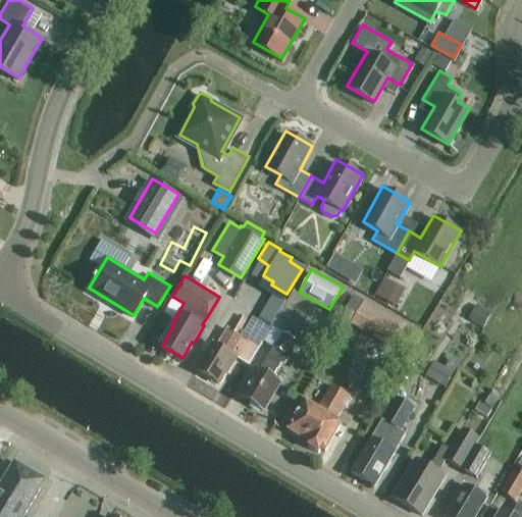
[(375,293),(396,303),(405,286),(384,275),(375,293)]
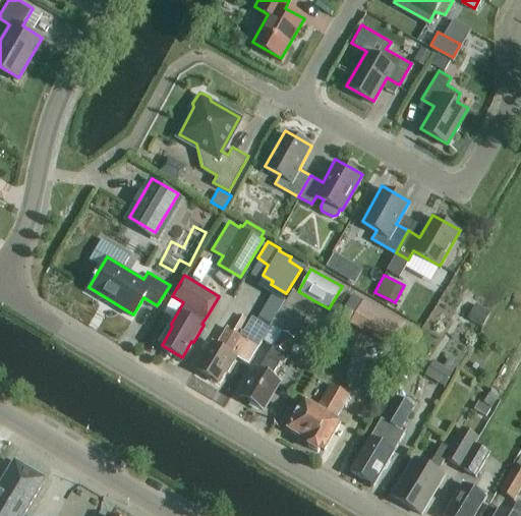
[(313,300),(298,291),(293,288),(272,323),(274,324),(265,338),(272,343),(267,352),(268,352),(280,359),(284,360),(288,354),(286,351),(313,300)]
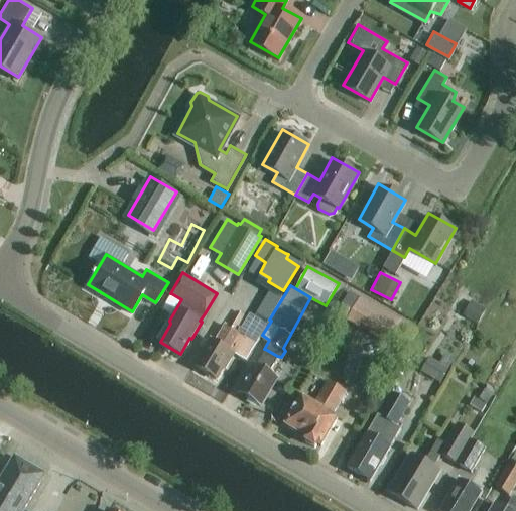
[(268,290),(253,316),(255,318),(266,325),(281,297),(280,296),(268,290)]
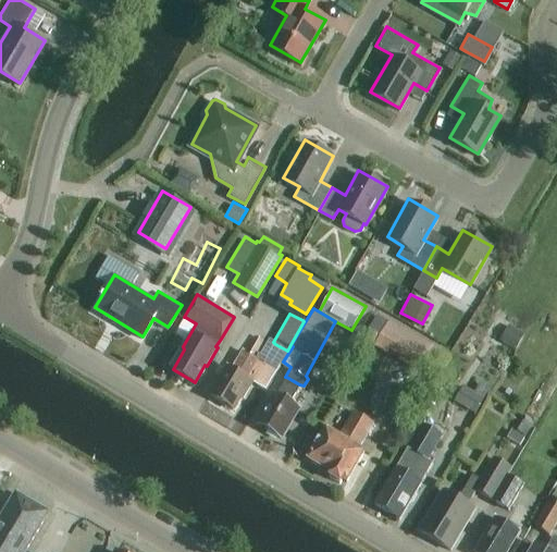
[(373,343),(419,369),(434,344),(388,317),(373,343)]
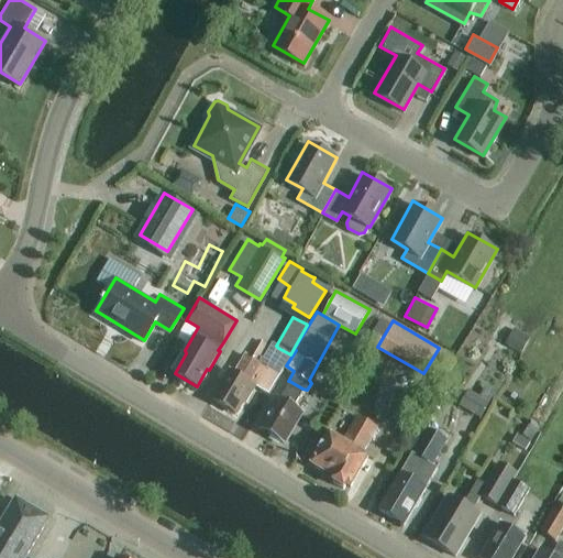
[(521,351),(531,335),(514,325),(505,341),(521,351)]
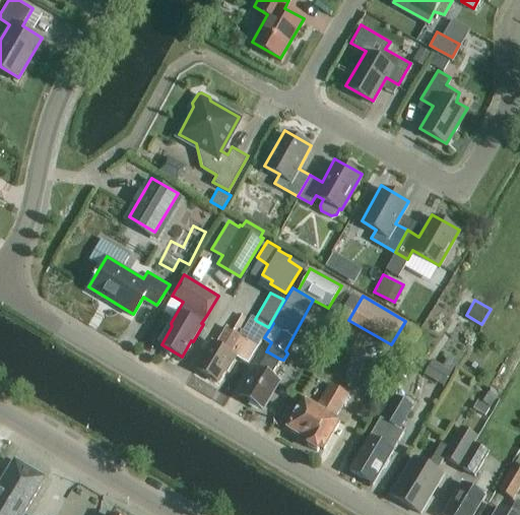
[(249,361),(259,343),(248,336),(257,321),(255,319),(243,312),(233,329),(226,325),(217,342),(213,340),(197,368),(217,380),(224,367),(228,369),(236,353),(249,361)]
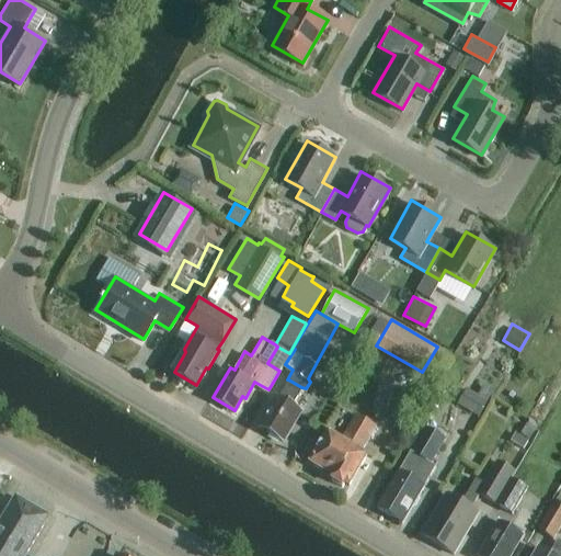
[(446,350),(436,366),(445,372),(455,355),(446,350)]
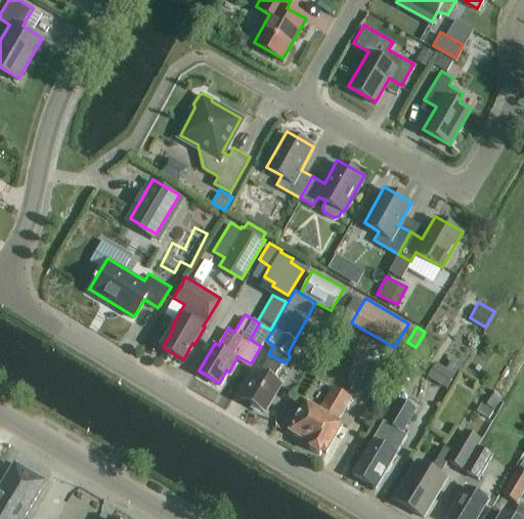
[(281,361),(269,354),(260,370),(259,369),(243,396),(264,409),(280,382),(272,377),(281,361)]
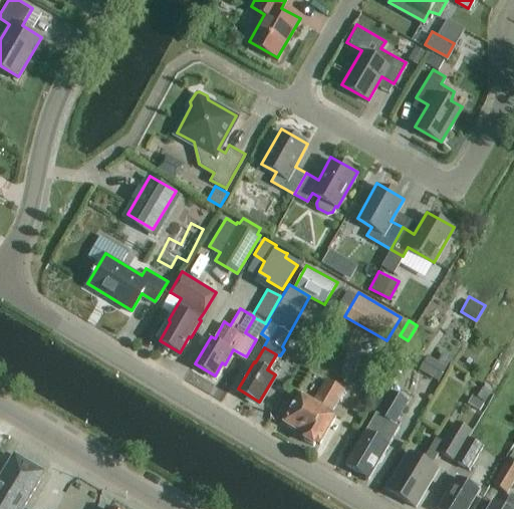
[(444,349),(438,359),(428,353),(419,368),(439,379),(453,355),(444,349)]
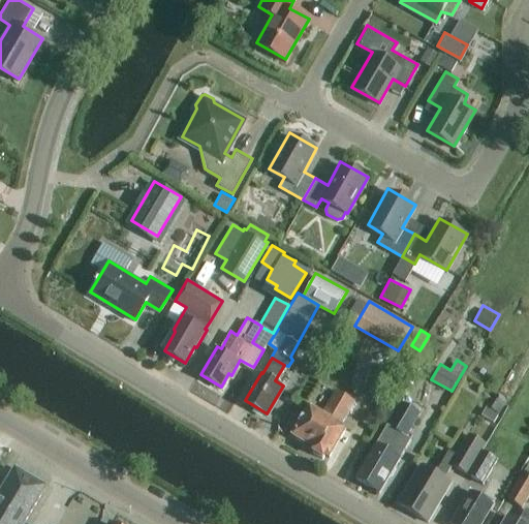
[(392,369),(383,382),(396,391),(404,376),(392,369)]
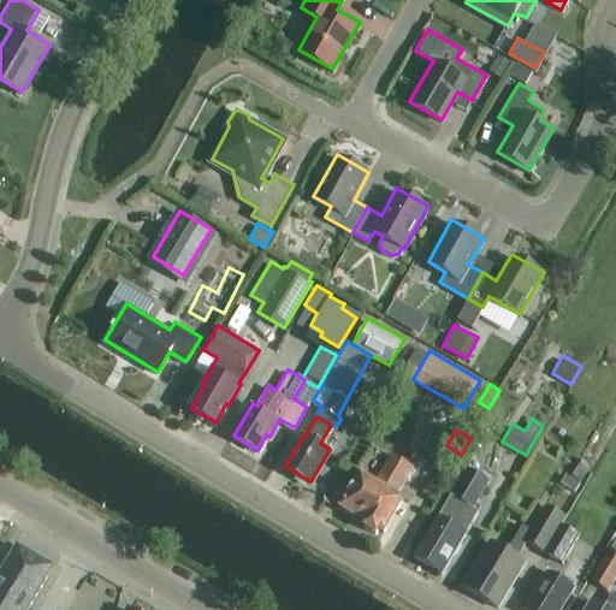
[(451,493),(443,508),(438,515),(437,514),(413,556),(442,573),(479,509),(473,507),(495,469),(474,457),(483,445),(472,439),(469,445),(468,444),(463,454),(462,454),(443,487),(451,493)]
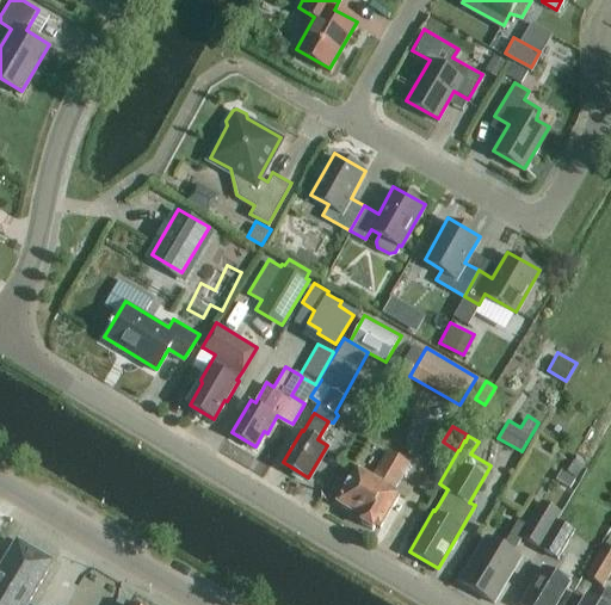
[(393,488),(409,461),(388,448),(371,475),(357,467),(338,500),(351,508),(349,512),(360,519),(372,528),(375,523),(380,525),(400,492),(393,488)]
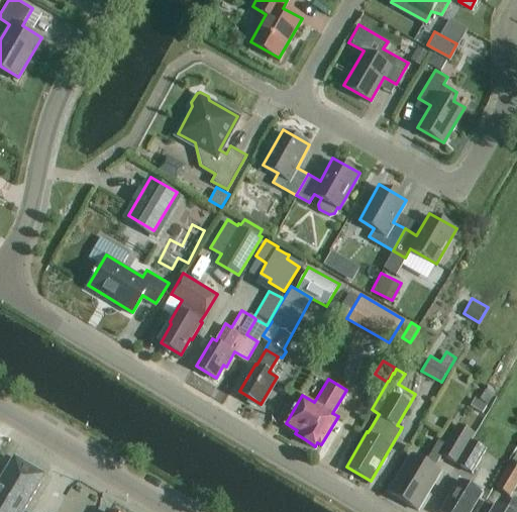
[(476,397),(471,404),(483,411),(487,404),(476,397)]
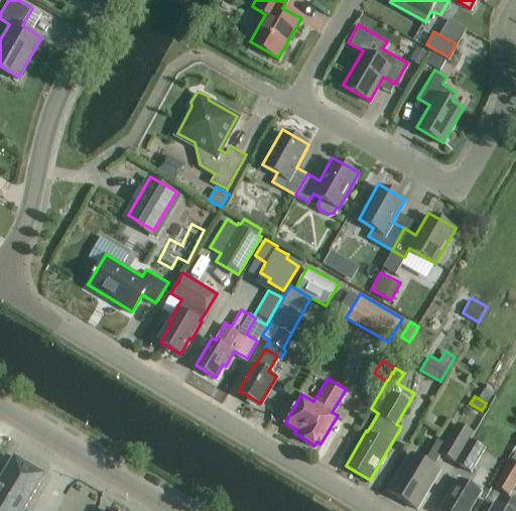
[(438,438),(427,457),(434,461),(439,452),(456,462),(474,431),(457,420),(443,441),(438,438)]
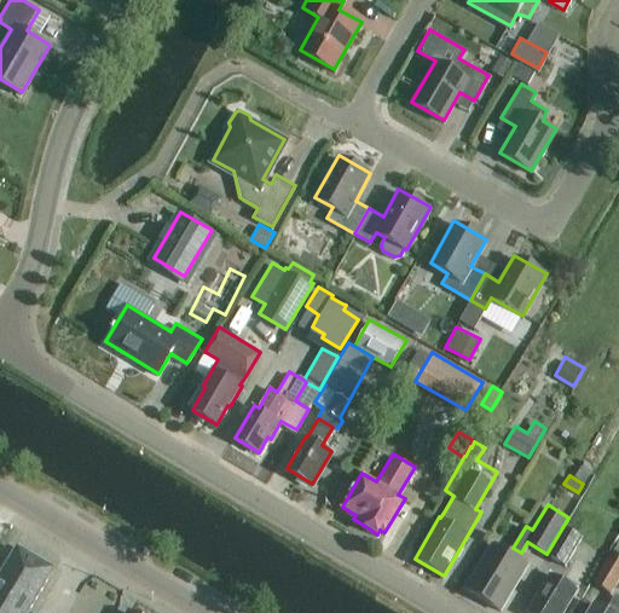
[(548,553),(565,564),(580,537),(565,526),(548,553)]
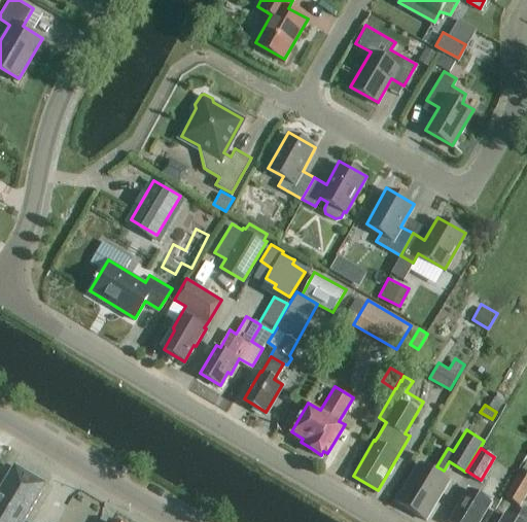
[(526,460),(521,468),(505,494),(520,503),(526,490),(526,460)]
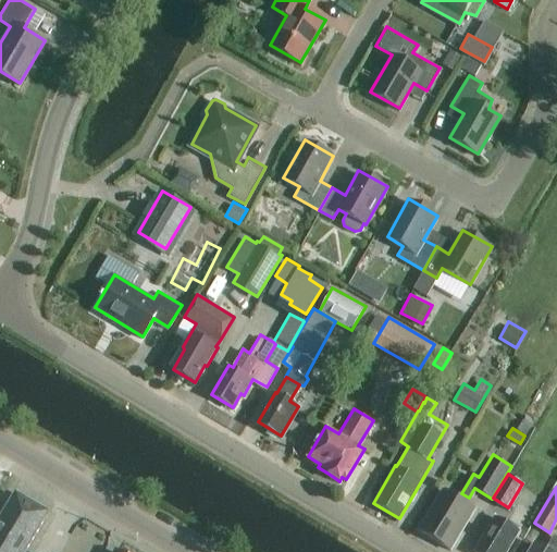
[(461,493),(458,499),(444,489),(420,528),(450,547),(473,507),(466,503),(469,498),(461,493)]
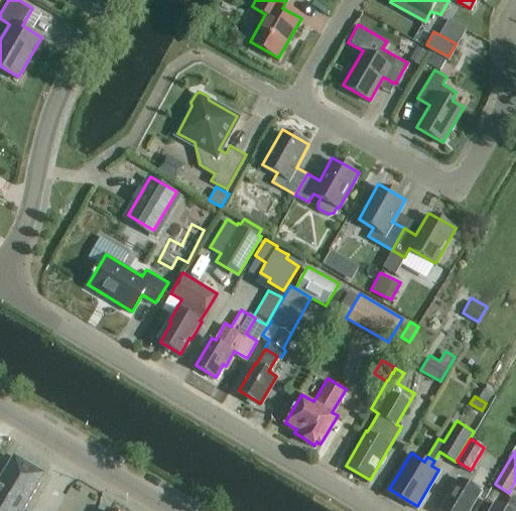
[(21,510),(43,476),(14,458),(0,482),(0,510),(21,510)]
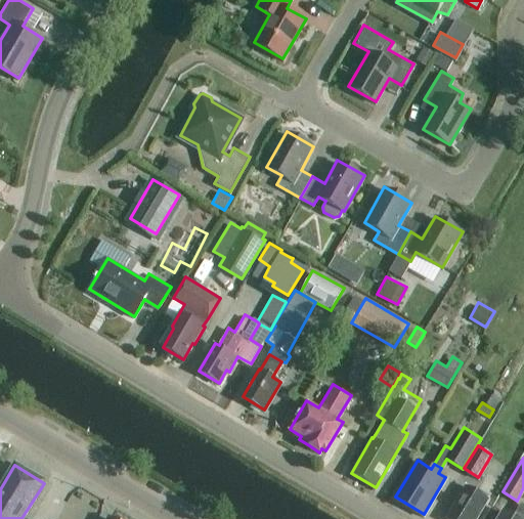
[(475,518),(488,498),(466,483),(446,517),(448,518),(475,518)]
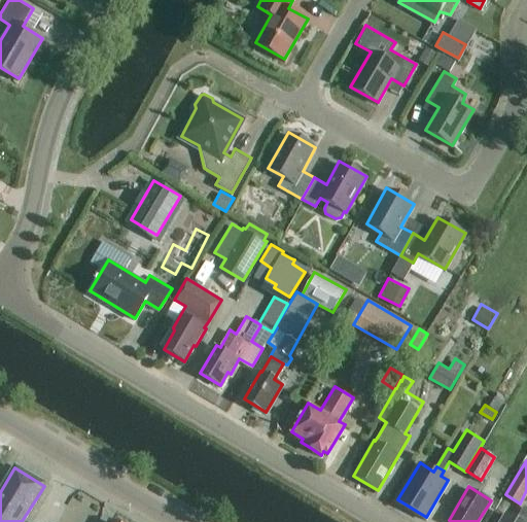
[(500,521),(526,521),(526,507),(523,505),(516,518),(506,513),(500,521)]
